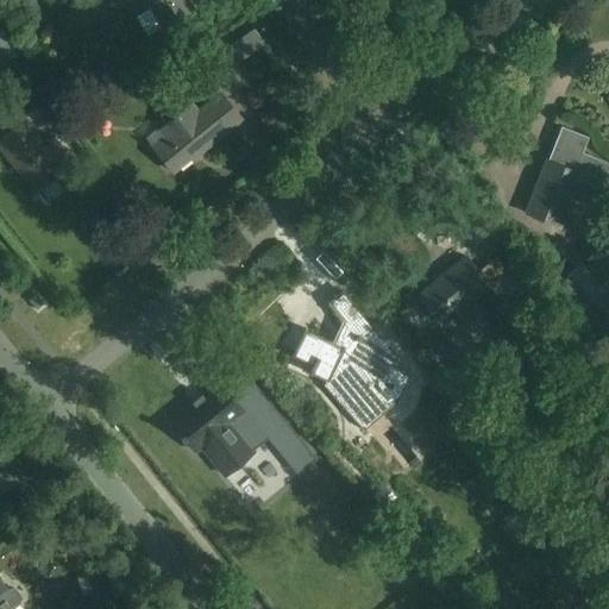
[(144,0),(161,27),(192,10),(184,0),(144,0)]
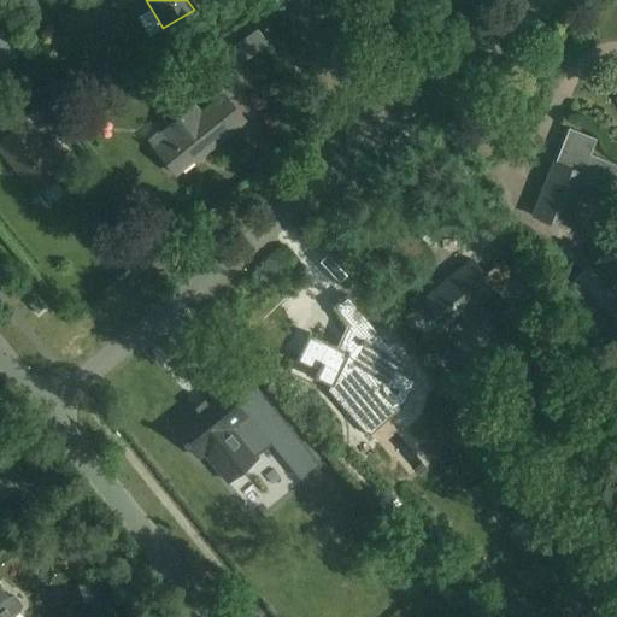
[(0,69),(10,62),(0,50),(0,69)]
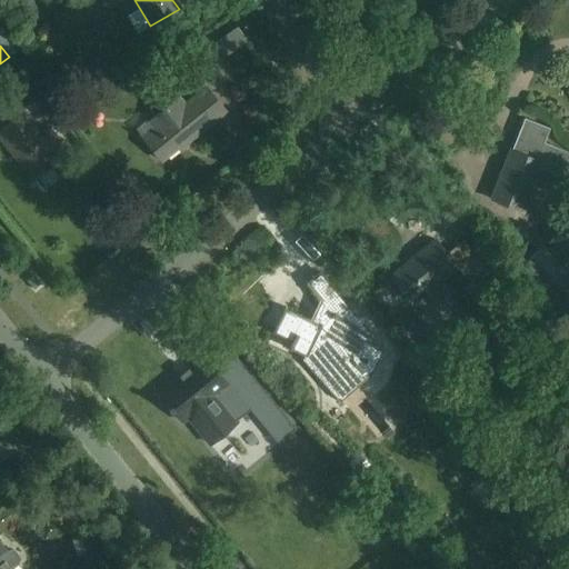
[(85,79),(68,88),(76,100),(91,90),(85,79)]
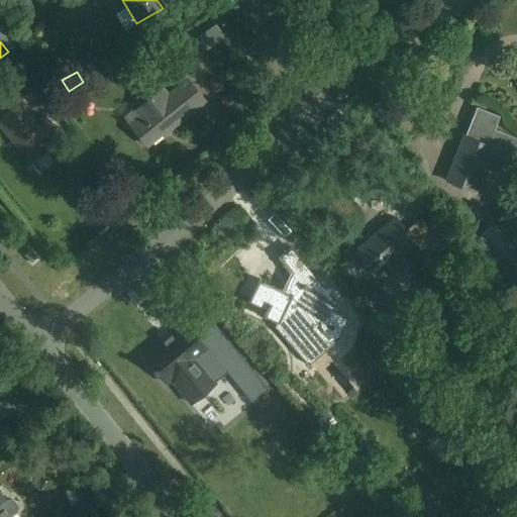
[(162,88),(135,110),(140,117),(130,125),(147,145),(165,131),(166,132),(205,100),(187,79),(168,95),(162,88)]
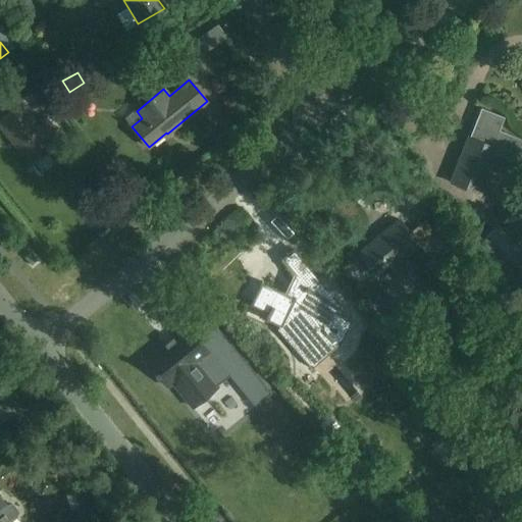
[(72,102),(71,115),(84,116),(85,103),(72,102)]
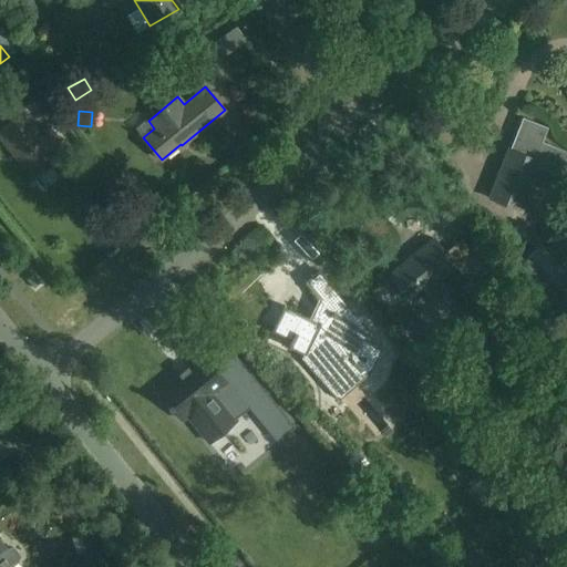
[(50,125),(40,133),(22,112),(0,131),(0,137),(33,177),(59,156),(51,147),(62,140),(50,125)]
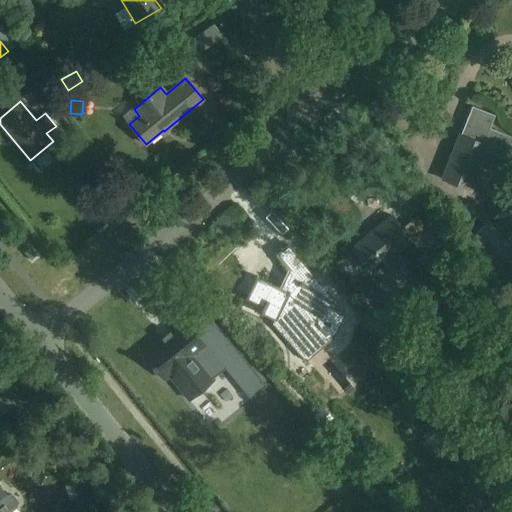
[(469,120),(463,136),(459,134),(442,178),(470,189),(486,151),(505,157),(511,139),(511,136),(489,128),(494,115),(472,106),(466,119),(469,120)]
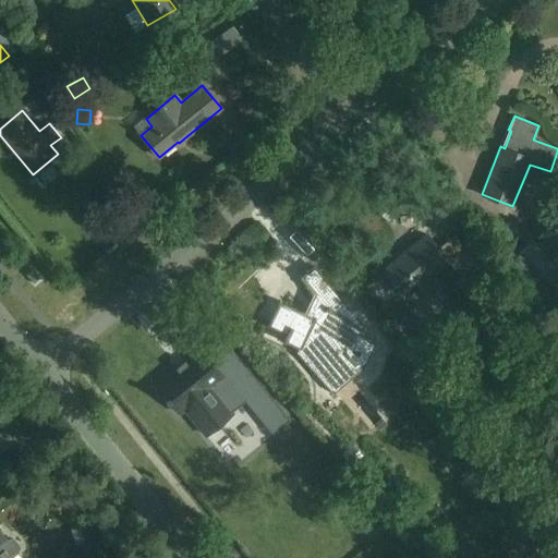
[(438,247),(427,234),(383,271),(403,296),(447,261),(460,276),(477,261),(455,233),(438,247)]
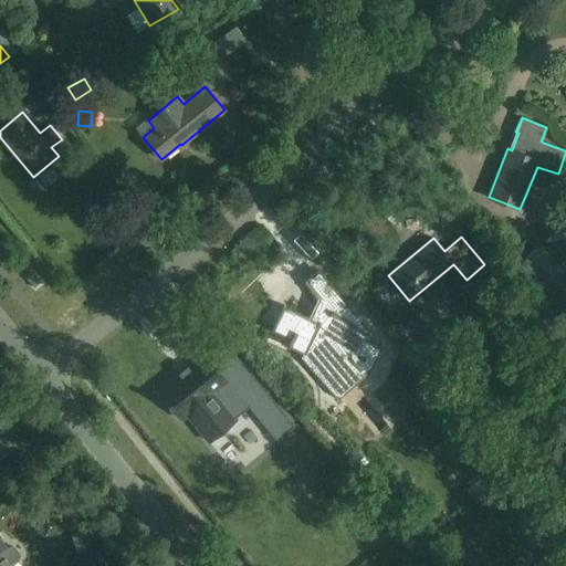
[(564,321),(565,318),(565,276),(537,245),(514,268),(564,321)]
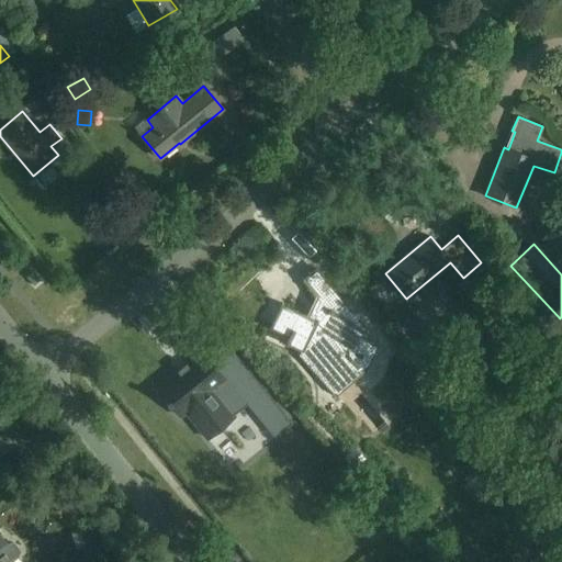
[(319,299),(310,319),(280,305),(270,327),(288,336),(284,344),(288,346),(289,344),(301,349),(300,352),(330,386),(359,362),(367,366),(366,368),(367,368),(378,345),(362,337),(367,328),(316,269),(304,279),(319,299)]
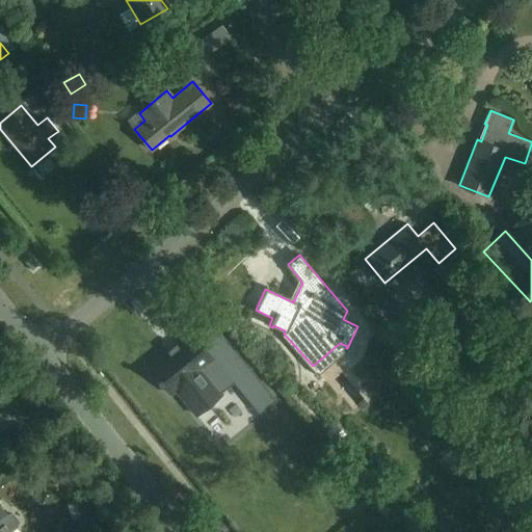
[(170,355),(168,352),(149,368),(170,395),(176,391),(195,416),(221,395),(218,390),(233,378),(253,403),(268,391),(246,364),(244,365),(213,326),(195,340),(193,337),(170,355)]
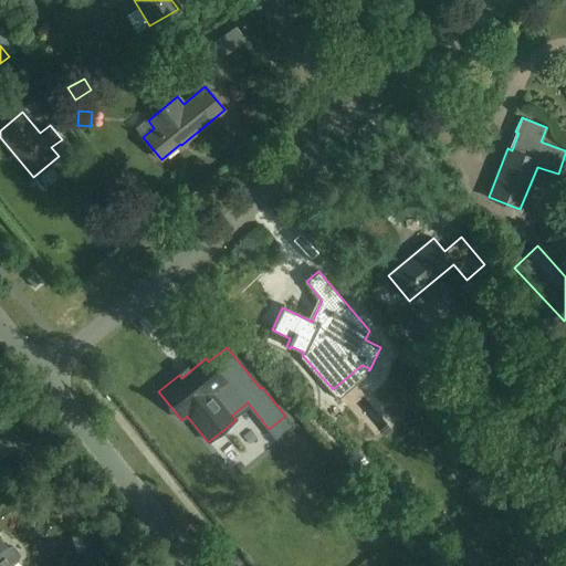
[(0,458),(16,447),(0,427),(0,458)]
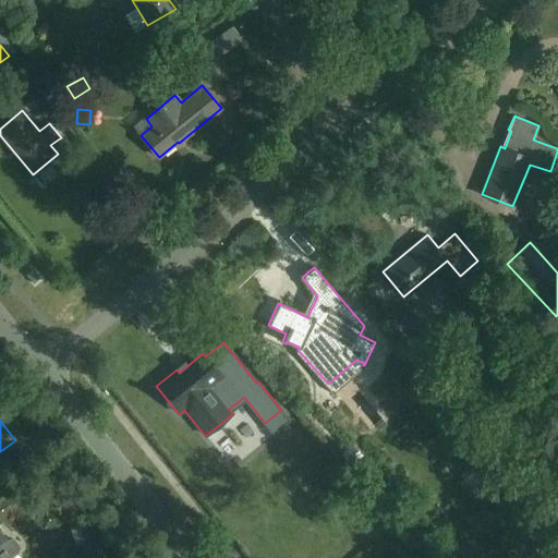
[(352,445),(343,452),(351,462),(361,456),(352,445)]
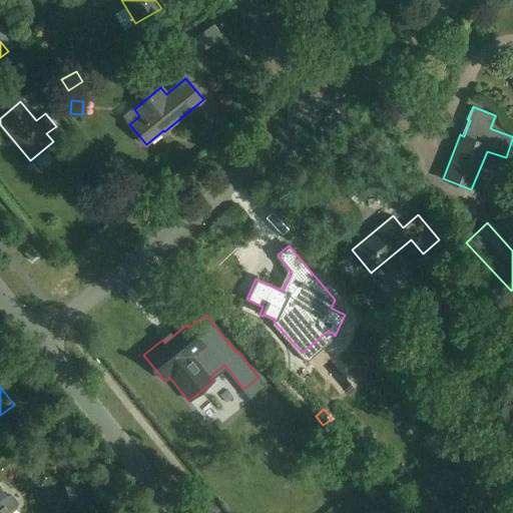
[(6,496),(4,497),(0,491),(0,512),(10,512),(16,508),(19,502),(12,494),(6,496)]
